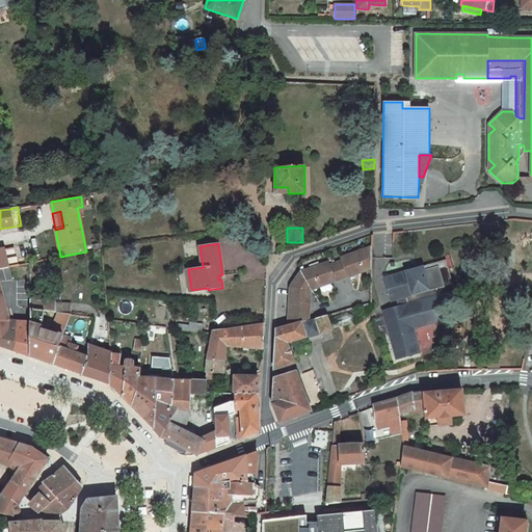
[(0,269),(20,266),(20,265),(26,264),(23,249),(16,253),(15,247),(2,250),(0,250),(0,269)]
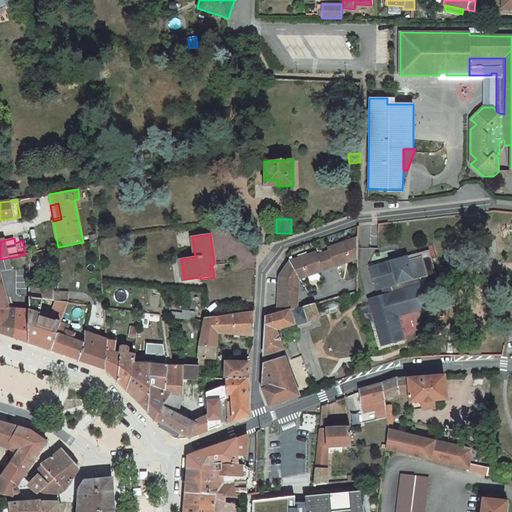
[(280,276),(278,299),(297,301),(298,279),(322,271),(335,266),(357,258),(357,239),(357,238),(328,248),(330,251),(317,256),(316,253),(289,262),(280,276)]
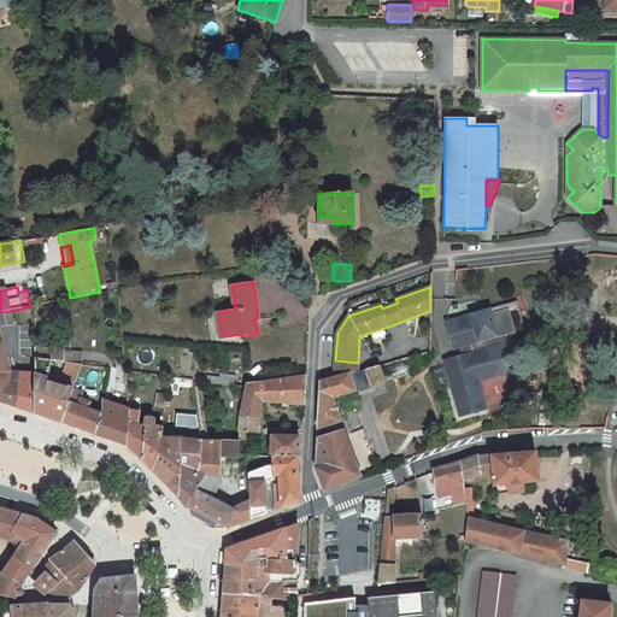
[(519,309),(517,301),(491,309),(492,313),(509,309),(510,311),(519,309)]
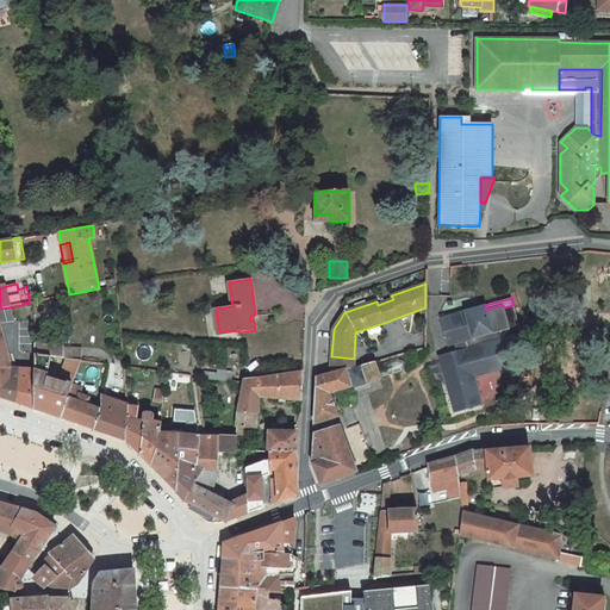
[(503,368),(496,341),(521,334),(514,305),(504,307),(503,305),(486,310),(485,305),(440,318),(448,347),(455,344),(456,350),(439,356),(454,412),(483,405),(474,377),(503,368)]
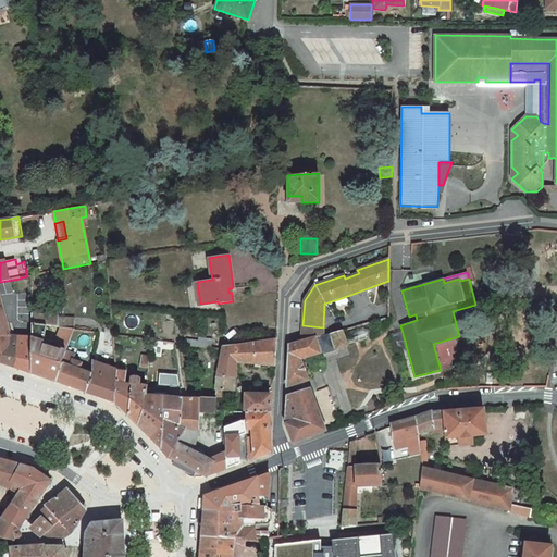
[(471,333),(468,320),(479,318),(475,305),(453,311),(459,336),(471,333)]
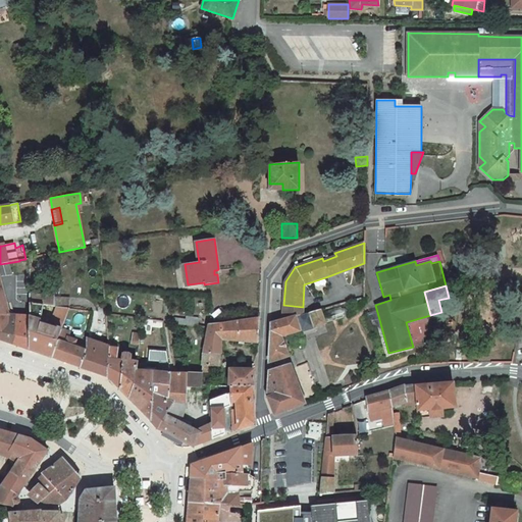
[(0,338),(31,350),(51,357),(62,329),(69,308),(68,308),(57,307),(52,322),(56,323),(55,327),(40,322),(43,305),(44,295),(30,294),(30,302),(31,316),(8,315),(4,315),(0,314),(0,338)]
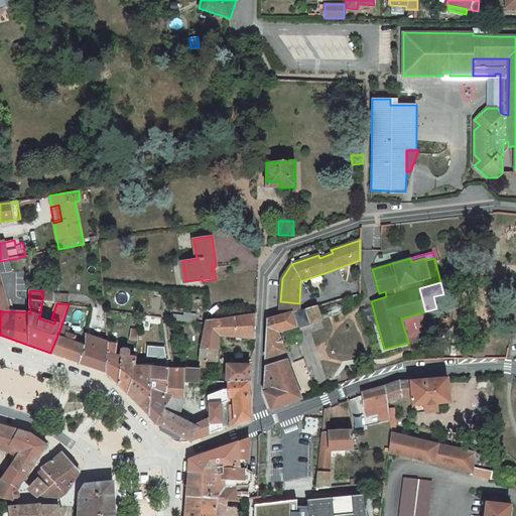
[(53,292),(43,291),(42,301),(54,302),(54,293),(54,292),(53,292)]
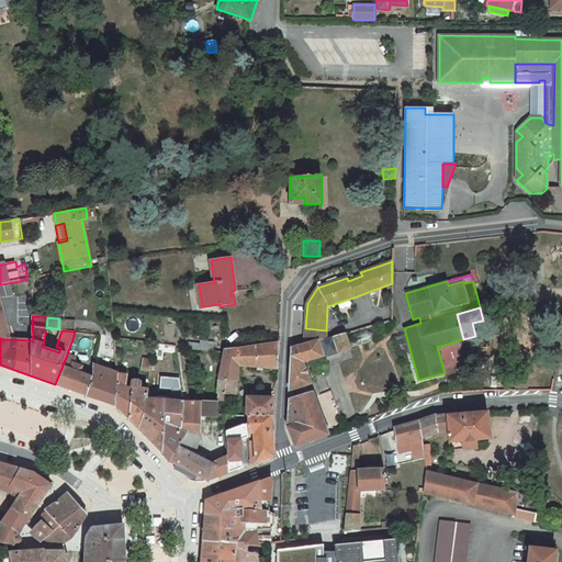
[(75,321),(59,319),(59,329),(59,330),(62,330),(74,332),(75,321)]
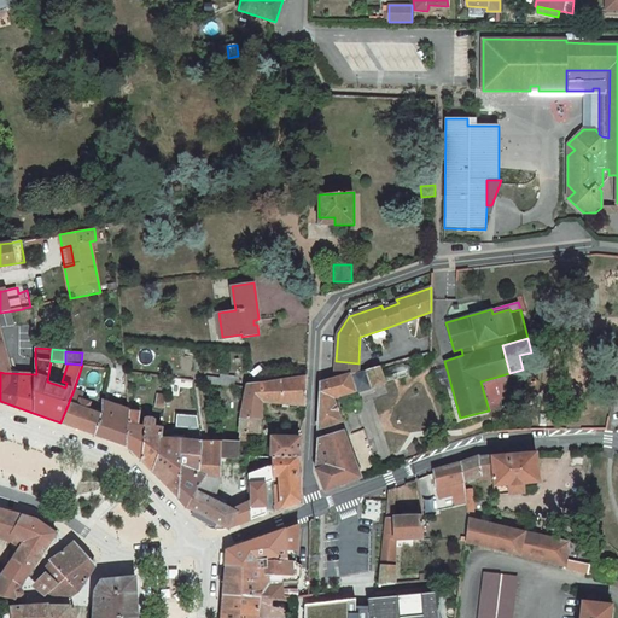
[(403,360),(379,367),(384,383),(408,375),(407,374),(408,374),(410,373),(412,371),(412,368),(410,366),(408,365),(406,365),(404,365),(403,360)]
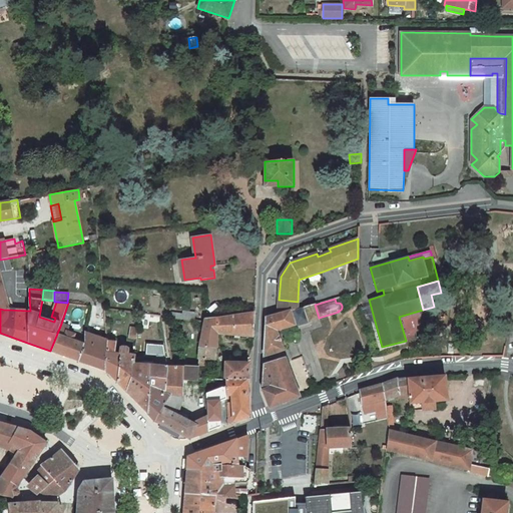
[(279,300),(278,315),(290,312),(298,309),(298,302),(279,300)]
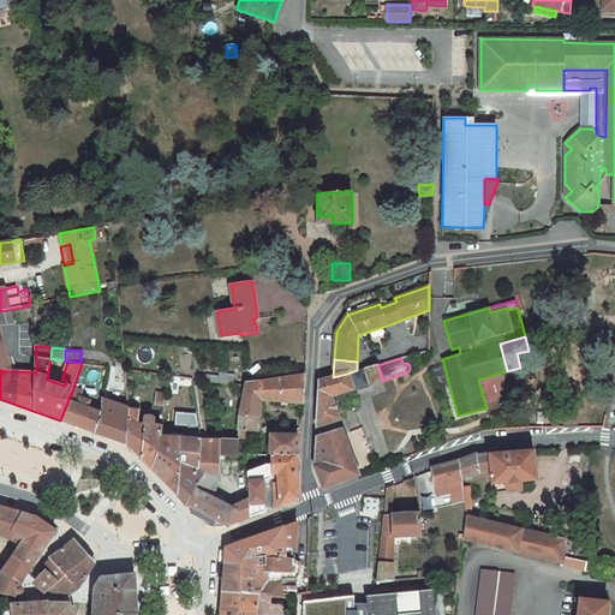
[(377,365),(366,368),(371,381),(372,384),(382,381),(377,365)]
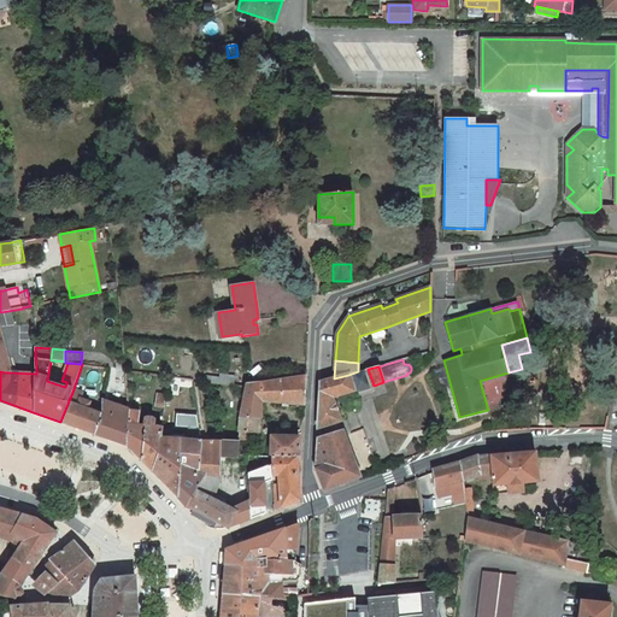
[(321,382),(318,428),(321,427),(322,436),(318,438),(316,469),(324,492),(360,477),(344,429),(341,430),(338,422),(340,422),(331,397),(353,391),(352,388),(356,387),(357,393),(371,389),(369,383),(372,382),(368,369),(358,371),(348,375),(334,378),(321,382)]
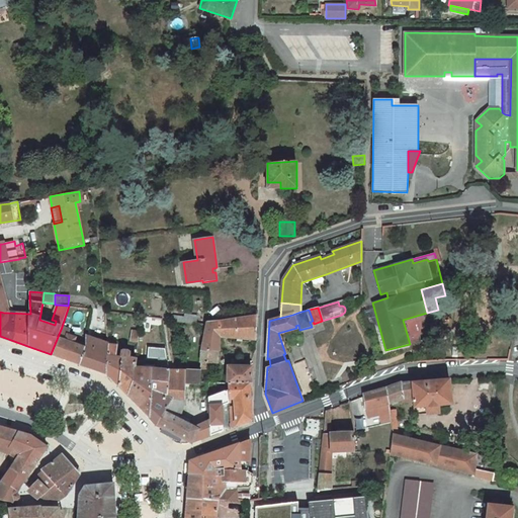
[(184,317),(183,323),(196,324),(197,316),(185,314),(184,317)]
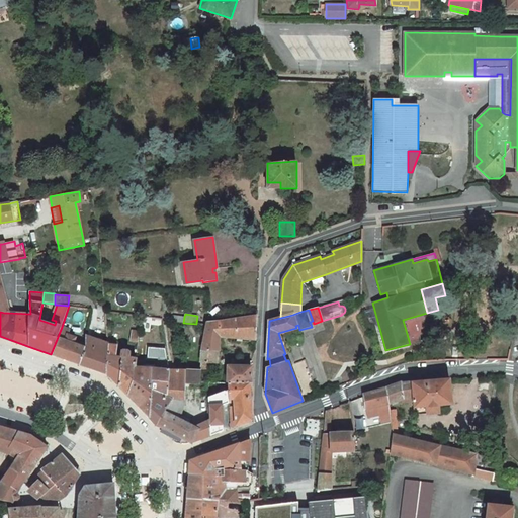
[(237,319),(236,338),(238,338),(250,339),(256,339),(257,316),(237,319)]
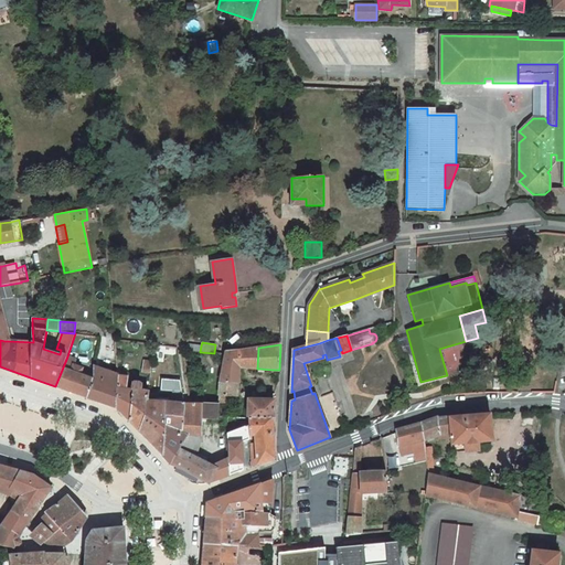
[(223,366),(220,384),(234,383),(238,383),(240,366),(257,369),(258,348),(238,351),(226,352),(225,355),(223,366)]
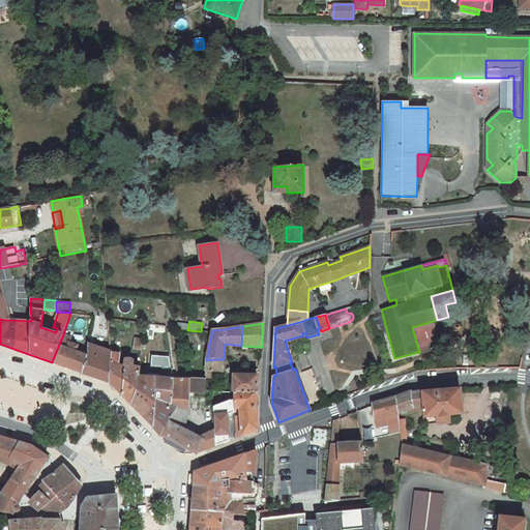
[(63,334),(52,362),(82,373),(88,356),(85,355),(76,352),(78,346),(69,343),(71,337),(63,334)]
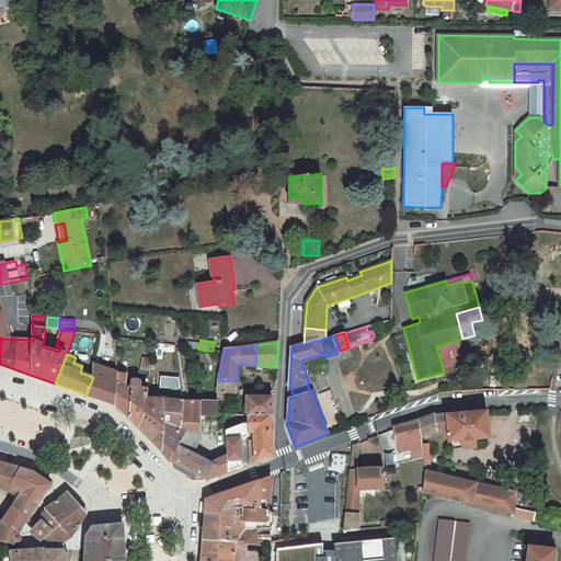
[(151,358),(144,357),(141,368),(150,369),(151,358)]
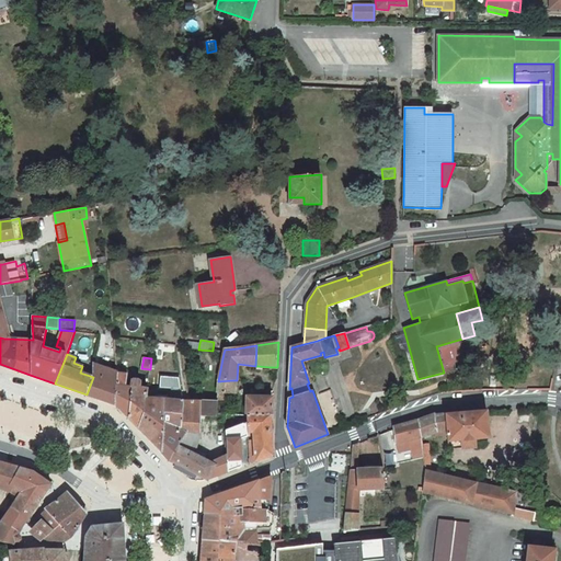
[(117,373),(96,365),(94,373),(91,370),(90,376),(93,377),(87,395),(117,405),(116,386),(117,386),(117,373)]
